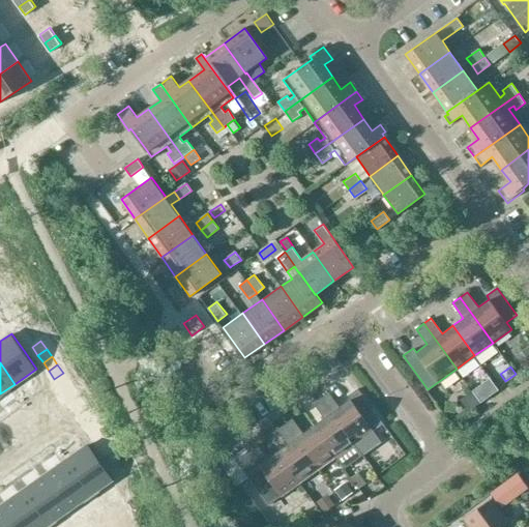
[(63,373),(54,379),(60,386),(68,380),(63,373)]
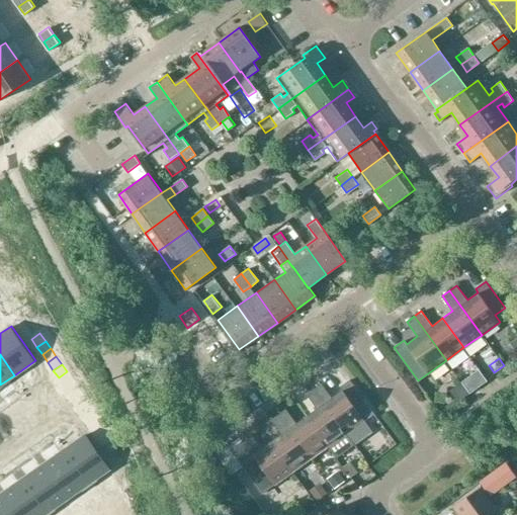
[(469,374),(461,380),(468,391),(472,388),(477,384),(486,378),(479,368),(469,374)]
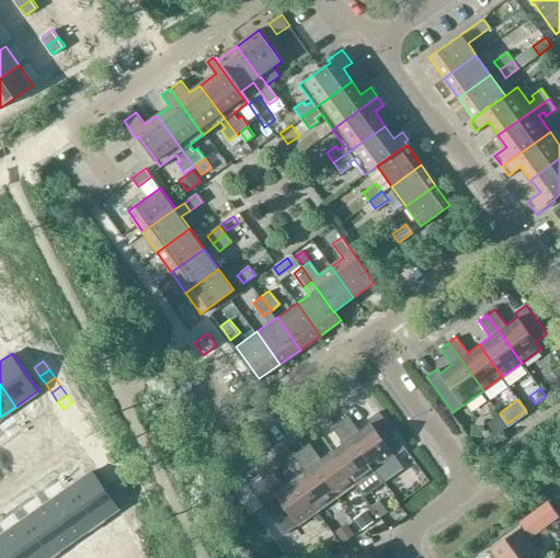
[(72,402),(64,409),(69,418),(70,417),(78,411),(72,402)]
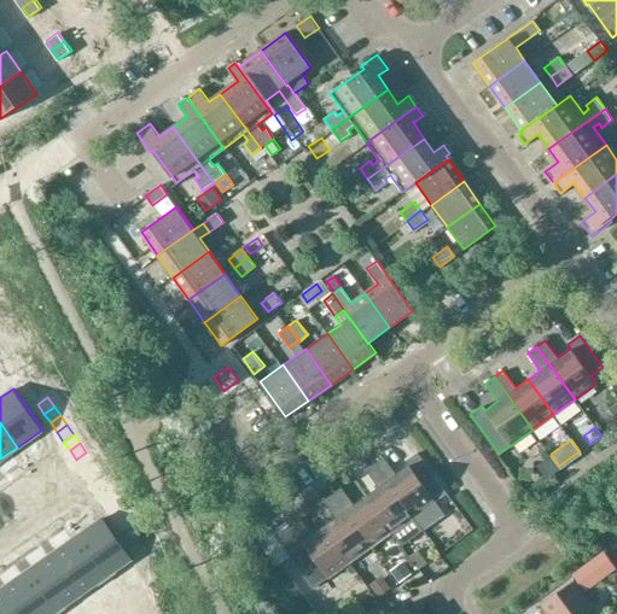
[(384,456),(374,463),(413,516),(447,492),(435,475),(418,451),(406,461),(408,465),(396,474),(384,456)]
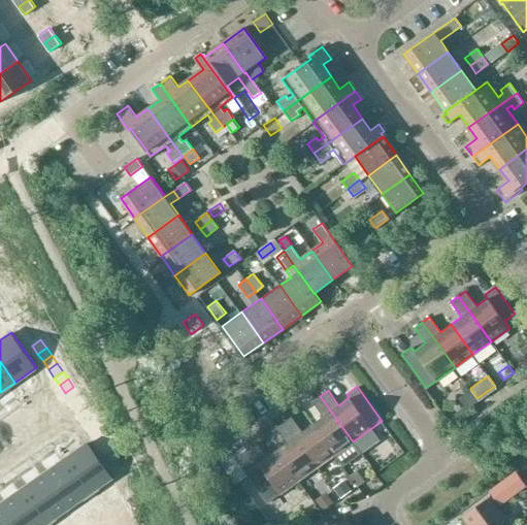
[(360,451),(353,441),(320,396),(313,401),(323,417),(313,424),(334,454),(341,464),(360,451)]
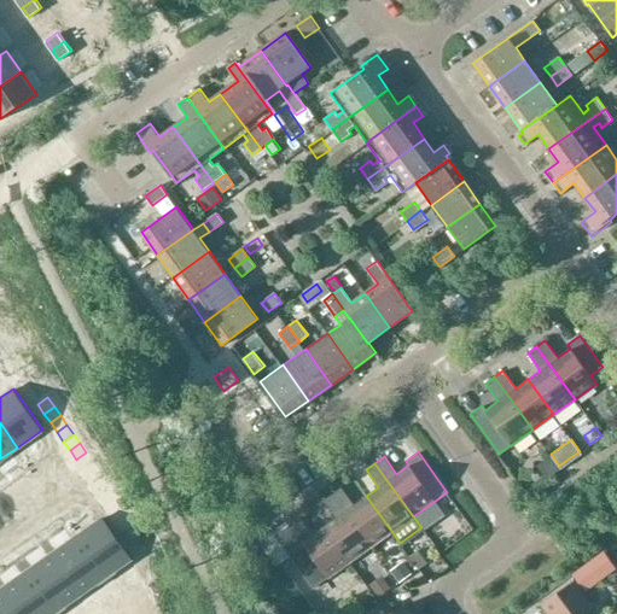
[(97,467),(87,474),(93,484),(103,477),(97,467)]
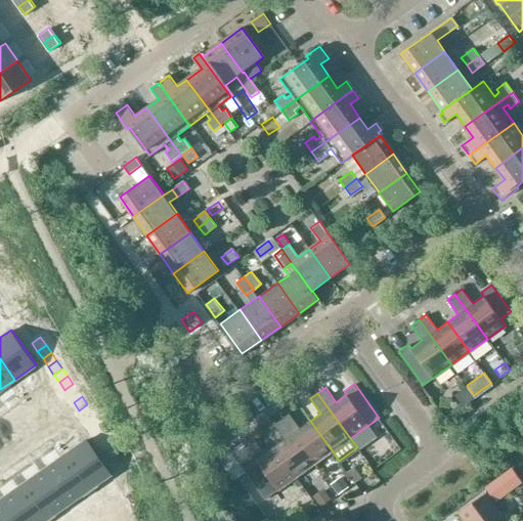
[(87,404),(79,410),(84,418),(92,413),(87,404)]
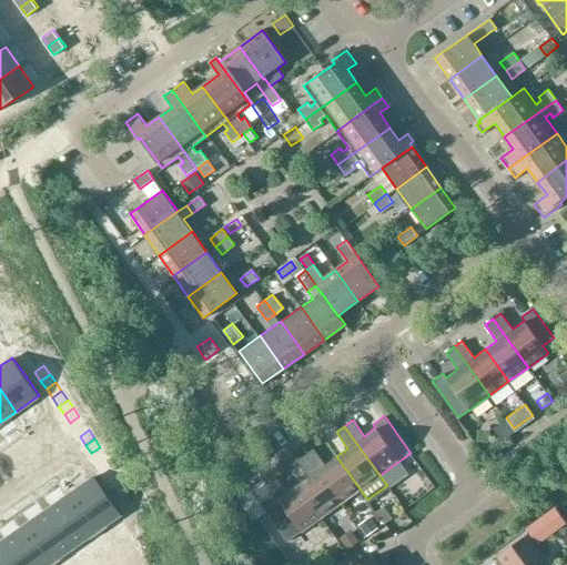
[(100,447),(91,453),(97,462),(107,455),(100,447)]
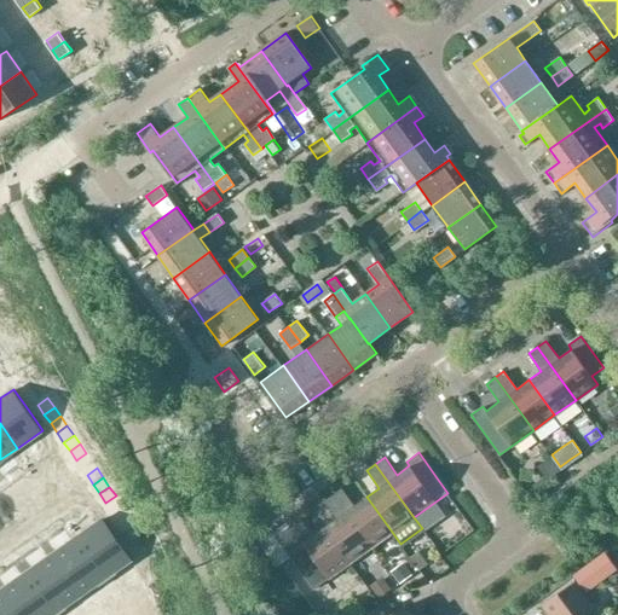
[(333,494),(371,547),(392,532),(367,497),(354,505),(342,488),(333,494)]
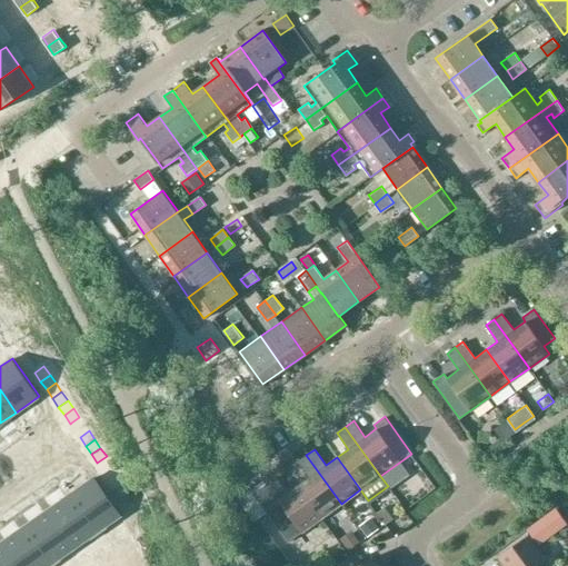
[(298,485),(321,517),(341,504),(306,455),(298,460),(309,477),(298,485)]
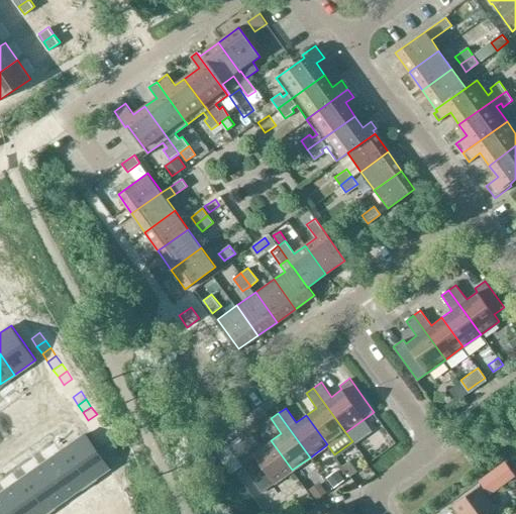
[(97,414),(88,420),(89,420),(94,427),(102,422),(97,414)]
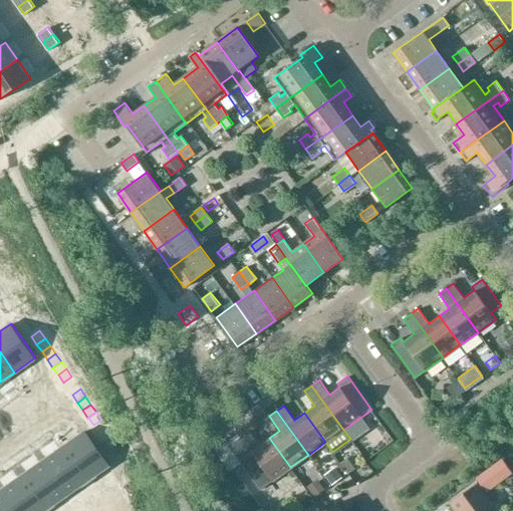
[(101,420),(93,425),(98,433),(106,428),(101,420)]
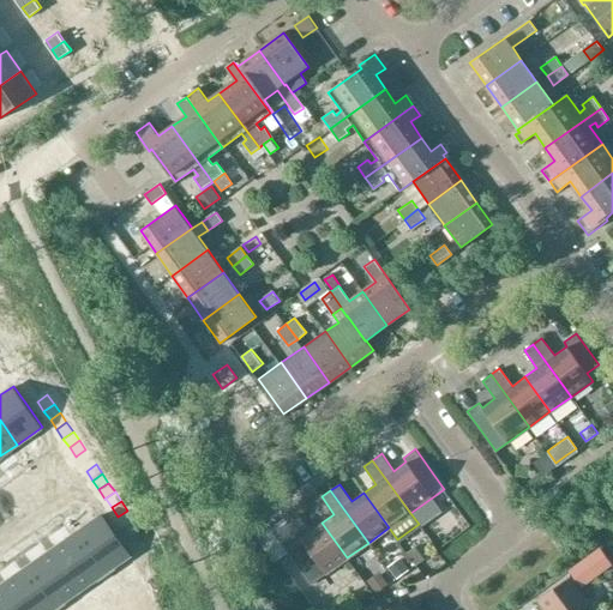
[(127,511),(118,517),(125,526),(133,519),(127,511)]
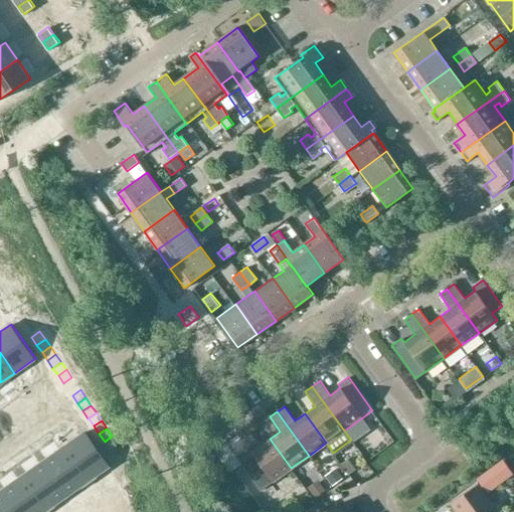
[(87,431),(64,446),(90,480),(111,465),(98,447),(87,431)]
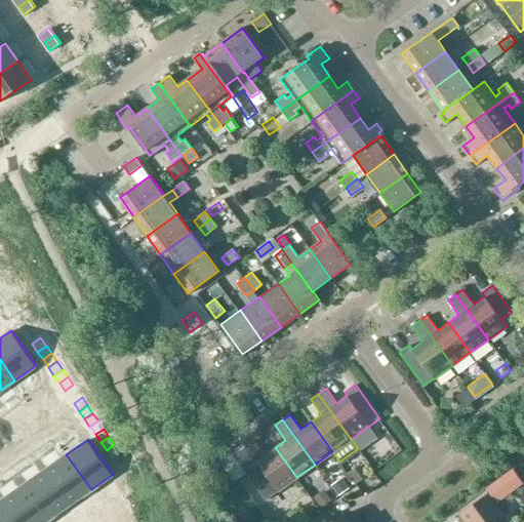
[(296,477),(275,447),(266,454),(254,439),(235,454),(267,499),(296,477)]
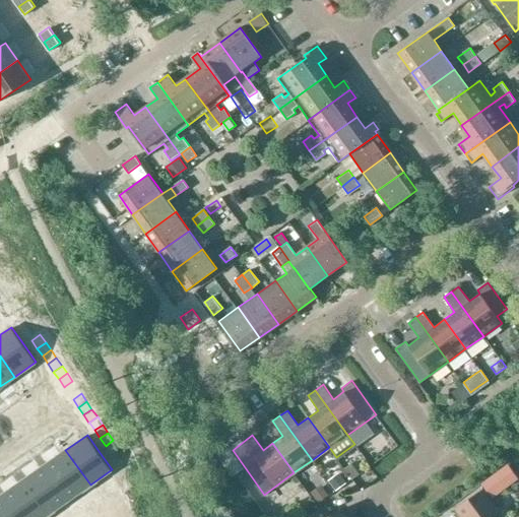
[(65,450),(45,464),(69,500),(90,485),(65,450)]
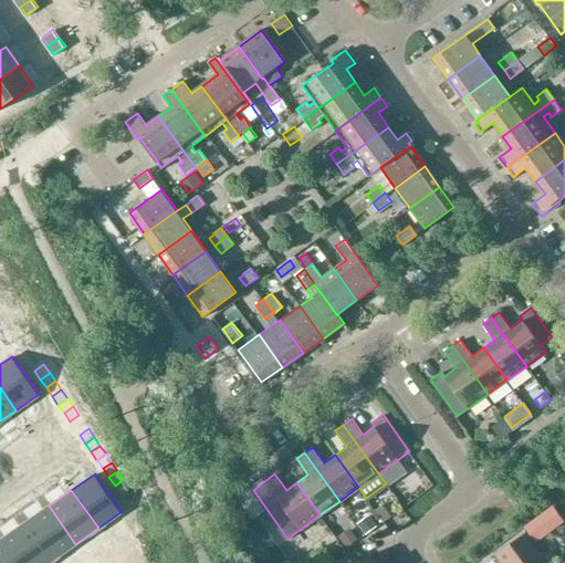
[(377,510),(385,520),(393,513),(386,503),(377,510)]
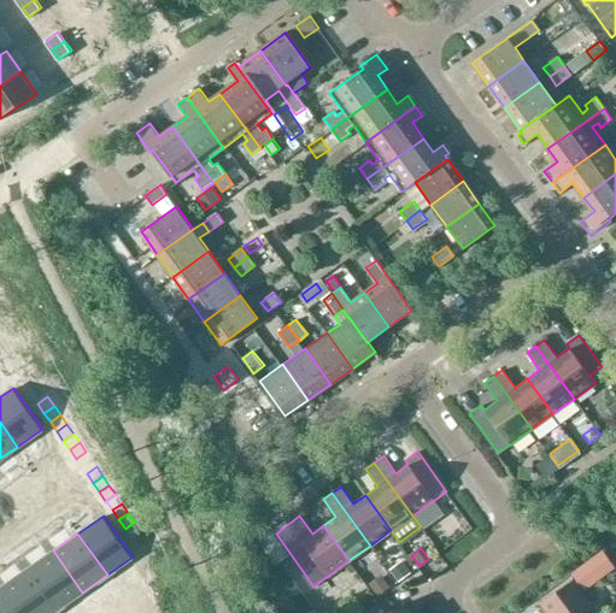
[(53,550),(28,569),(57,609),(82,593),(53,550)]
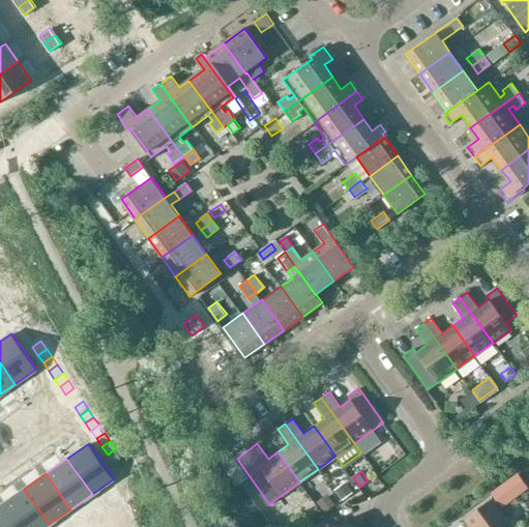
[(516,477),(505,485),(515,499),(528,490),(519,475),(516,477)]
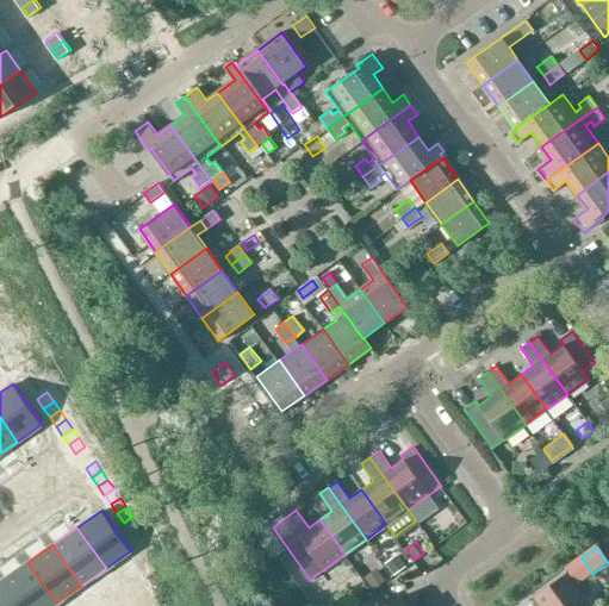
[(408,564),(401,554),(389,562),(396,573),(408,564)]
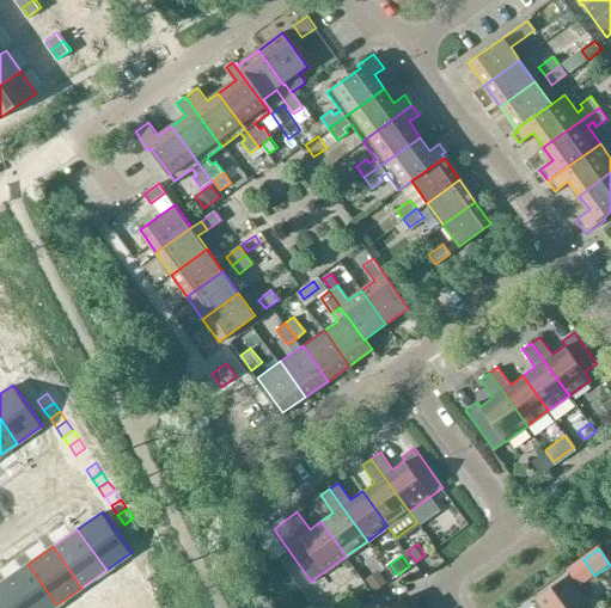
[(28,564),(2,581),(22,607),(50,607),(56,605),(28,564)]
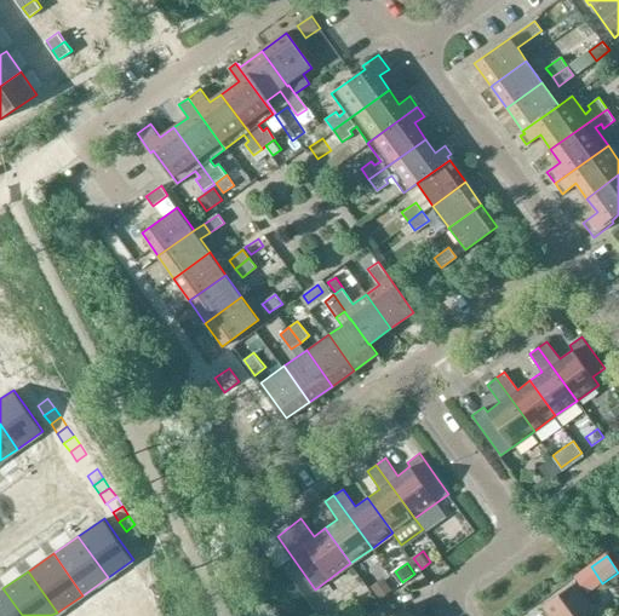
[(373,585),(382,597),(394,588),(385,576),(373,585)]
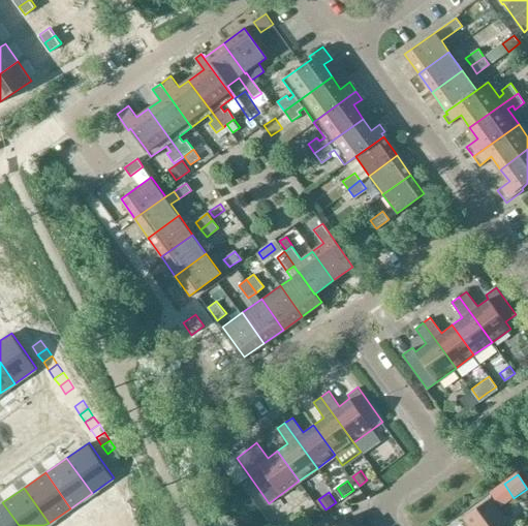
[(497,525),(501,523),(496,517),(501,513),(491,498),(464,517),(470,525),(497,525)]
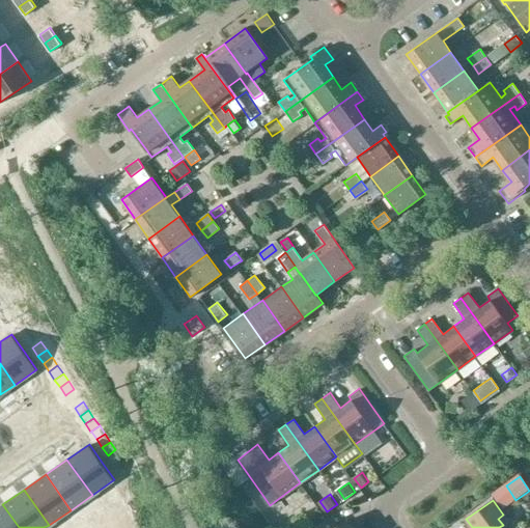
[(19,527),(2,504),(0,505),(0,527),(19,527)]
